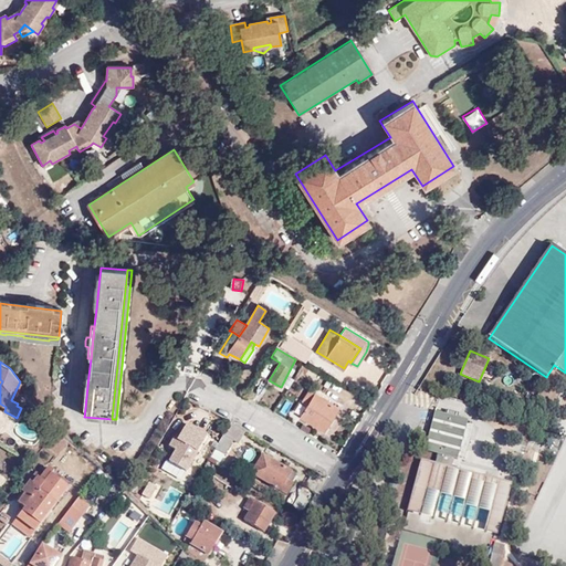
[(82,408),(85,408),(88,376),(85,376),(84,387),(81,387),(81,391),(80,396),(83,396),(82,408)]
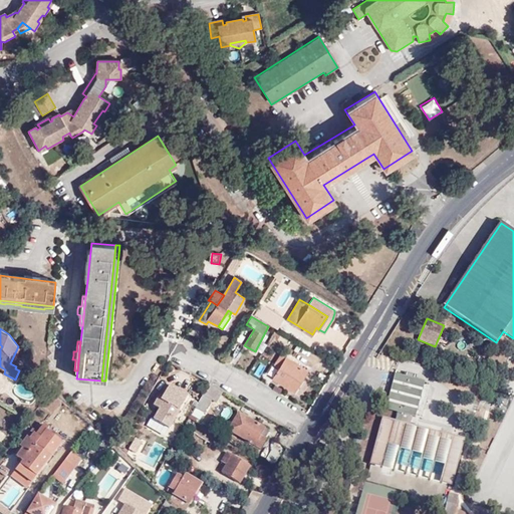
[(307,370),(281,354),(274,365),(279,368),(273,377),(295,392),(307,370)]
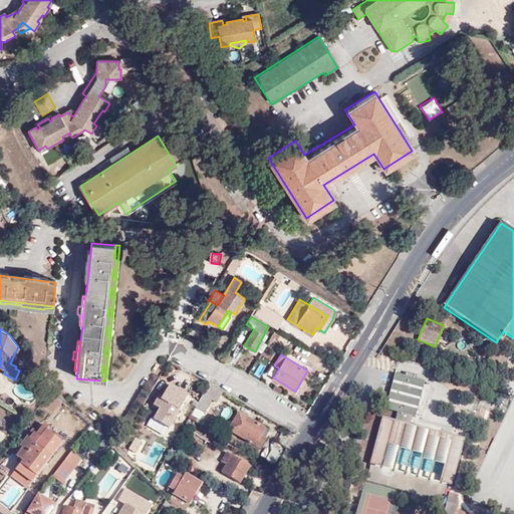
[(26,369),(21,376),(32,386),(37,378),(26,369)]
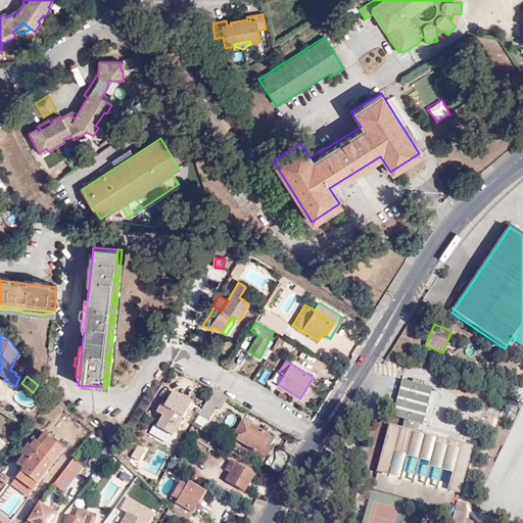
[(486,379),(476,377),(474,384),(484,387),(486,379)]
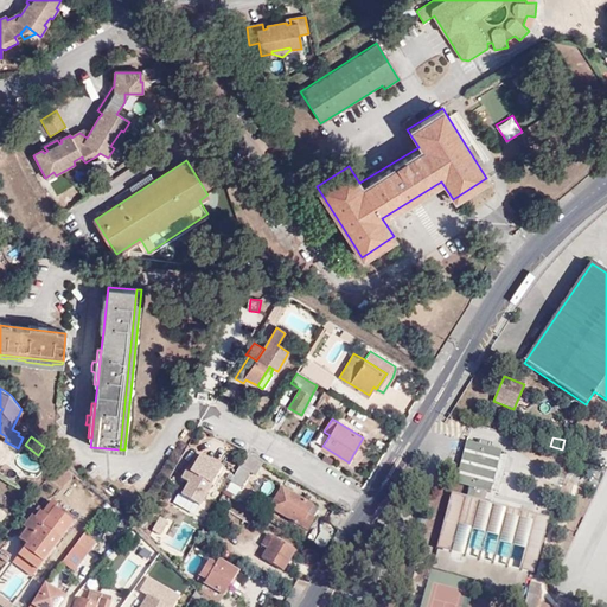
[(502,451),(466,441),(460,465),(455,484),(468,487),(466,497),(452,492),(436,549),(534,575),(549,518),(485,502),(486,492),(491,493),(502,451)]
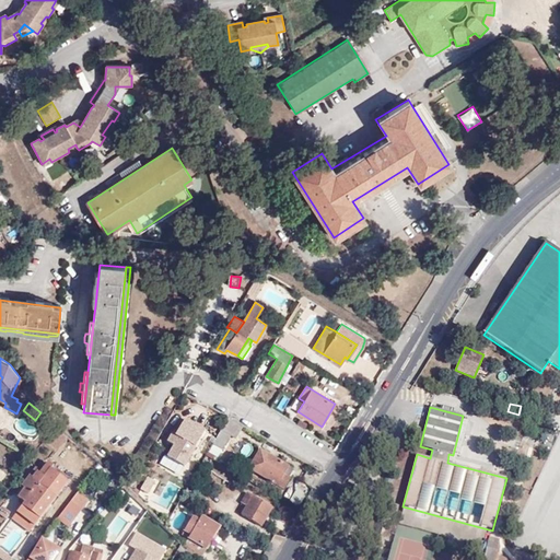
[(235,442),(244,427),(229,418),(213,444),(222,451),(230,440),(235,442)]
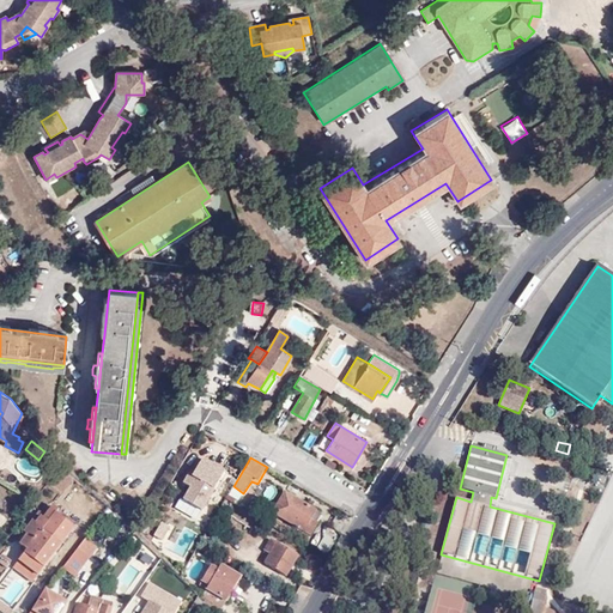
[(200,466),(222,479),(225,471),(204,459),(200,466)]
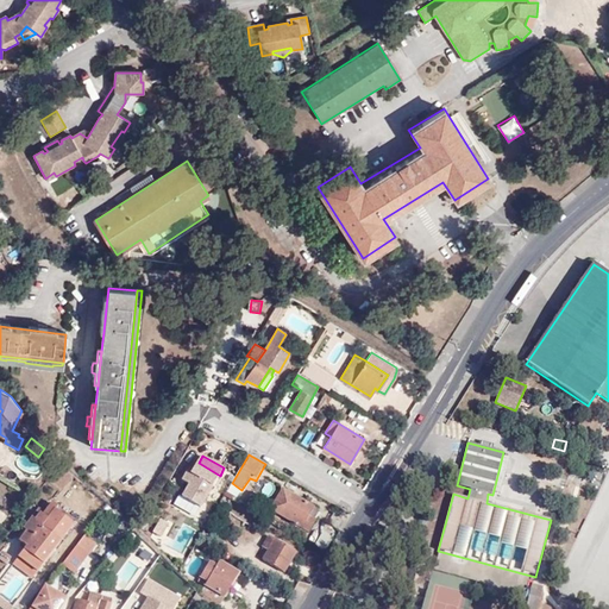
[(52,460),(44,472),(51,477),(55,471),(60,466),(52,460)]
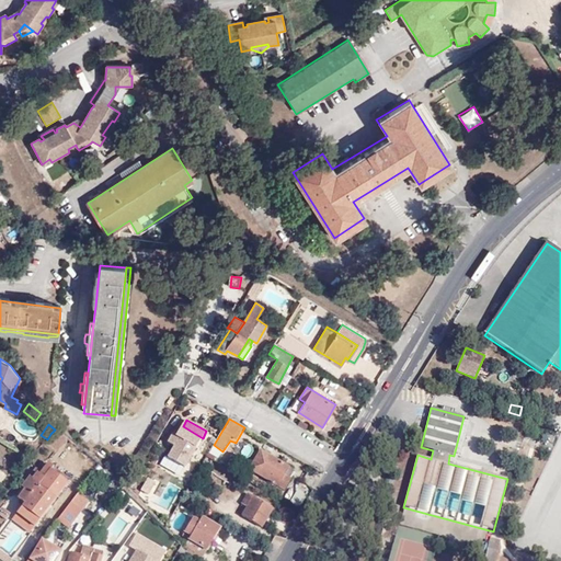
[(56,450),(67,436),(57,426),(50,434),(47,439),(45,442),(56,450)]
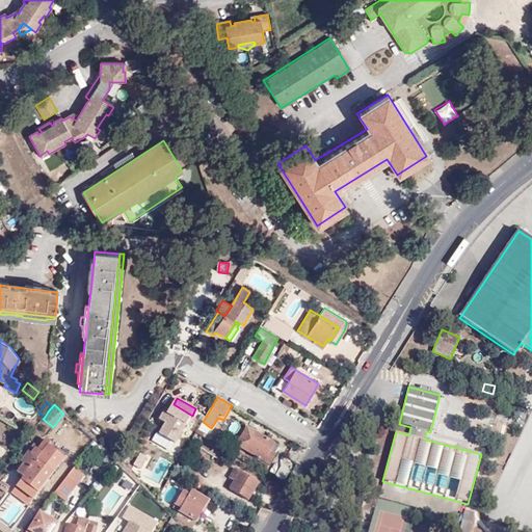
[(176,444),(192,416),(174,404),(166,416),(170,418),(160,434),(176,444)]
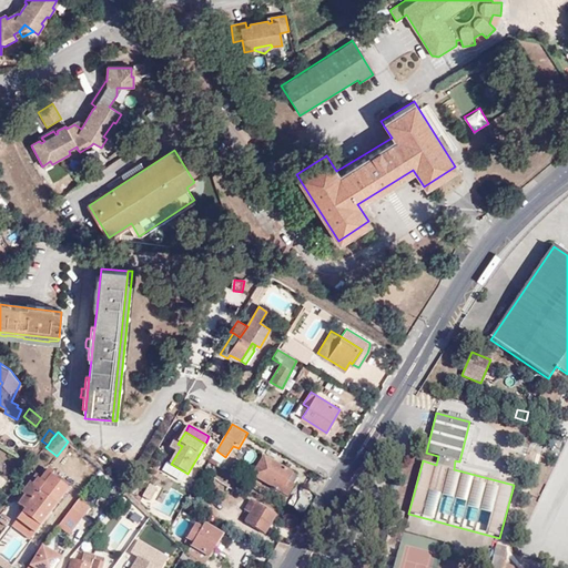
[(264,457),(252,475),(288,497),(295,486),(288,483),(293,475),(264,457)]
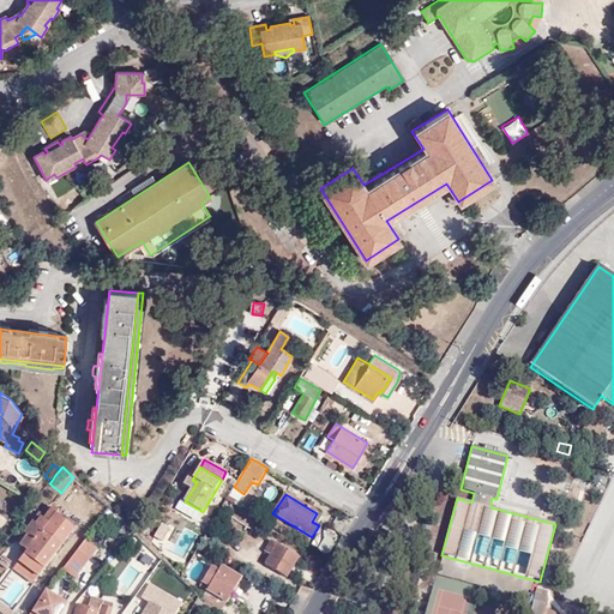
[(26,553),(17,565),(25,572),(28,570),(37,578),(77,528),(58,512),(59,511),(54,507),(53,509),(44,519),(41,517),(36,524),(32,523),(24,533),(26,535),(19,546),(26,553)]
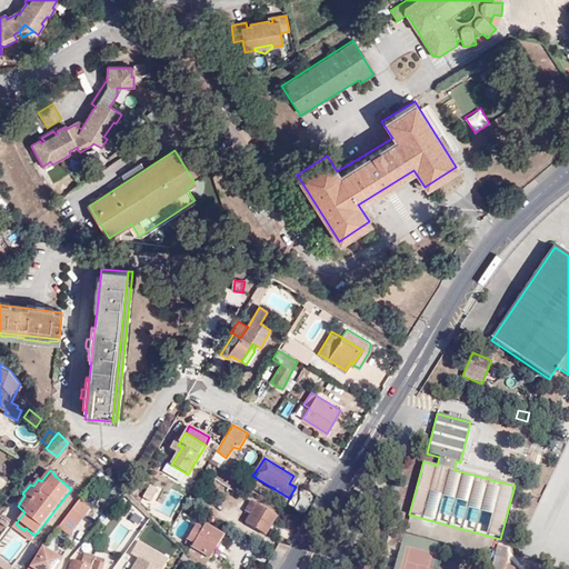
[(401,487),(395,483),(387,498),(393,501),(401,487)]
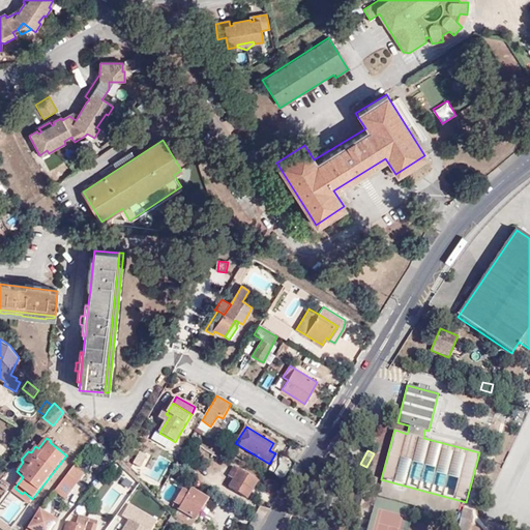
[(138,451),(133,464),(142,467),(147,454),(138,451)]
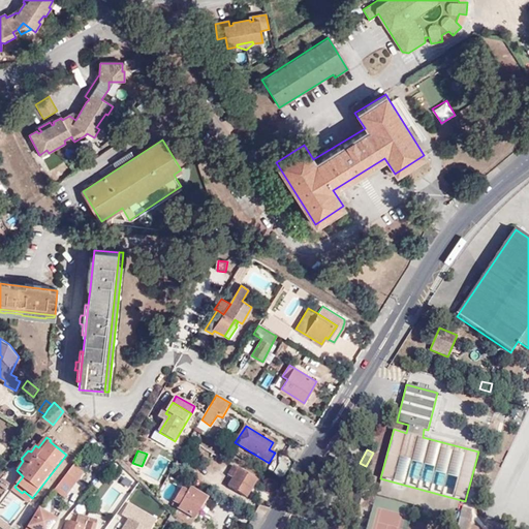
[(279,462),(274,474),(284,477),(288,466),(279,462)]
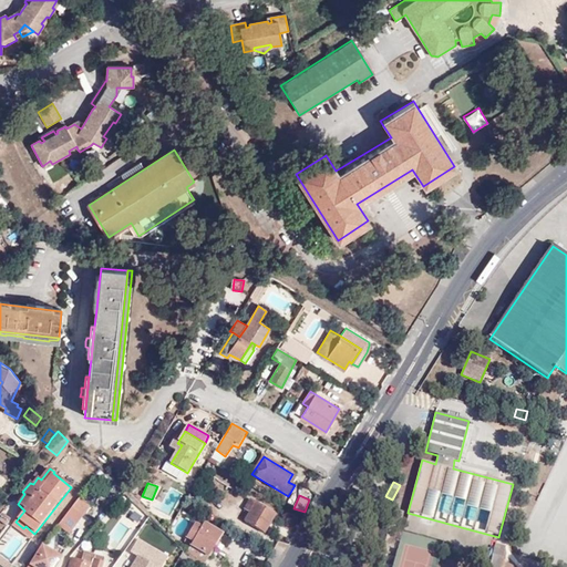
[(276,516),(250,501),(245,511),(250,514),(245,524),(265,535),(276,516)]
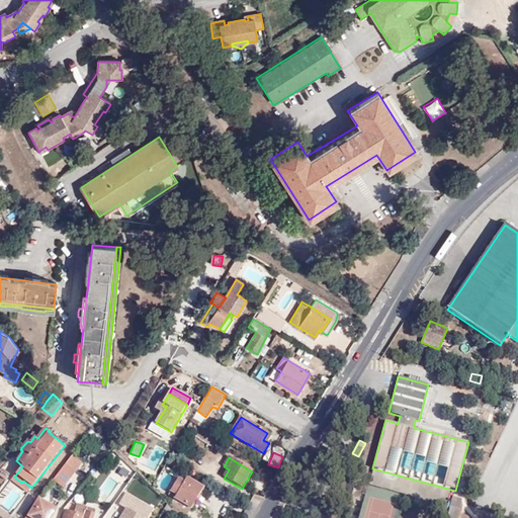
[(179,466),(171,461),(167,467),(175,472),(179,466)]
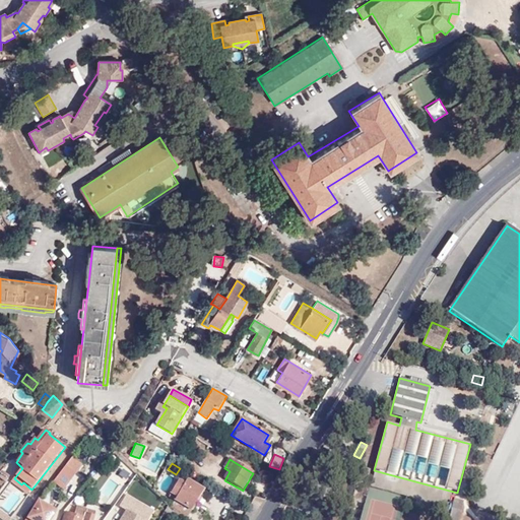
[(65,466),(52,483),(62,490),(75,473),(65,466)]
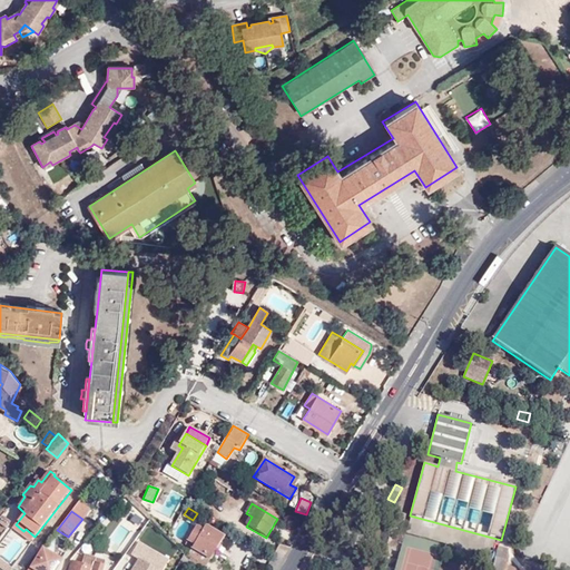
[(23,531),(16,524),(13,527),(31,541),(35,537),(26,529),(23,531)]
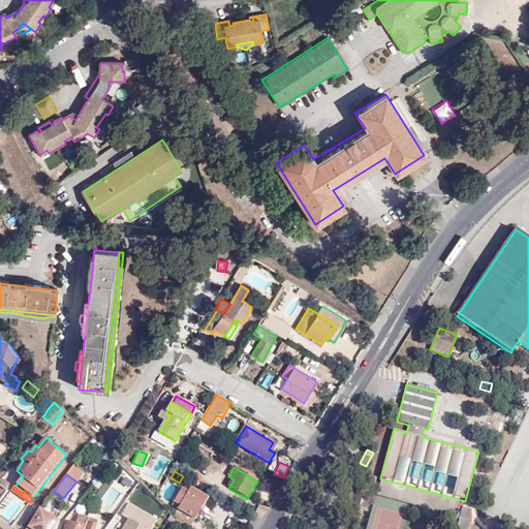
[(183,512),(195,520),(207,499),(189,489),(187,492),(182,489),(174,503),(179,506),(178,509),(183,512)]
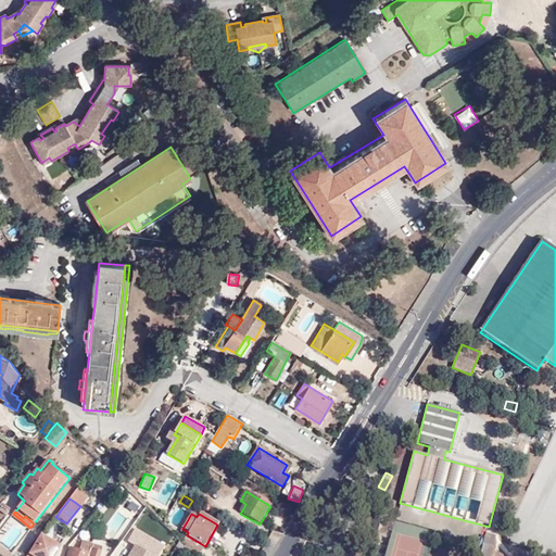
[(0,528),(0,543),(9,551),(28,529),(12,515),(0,528)]
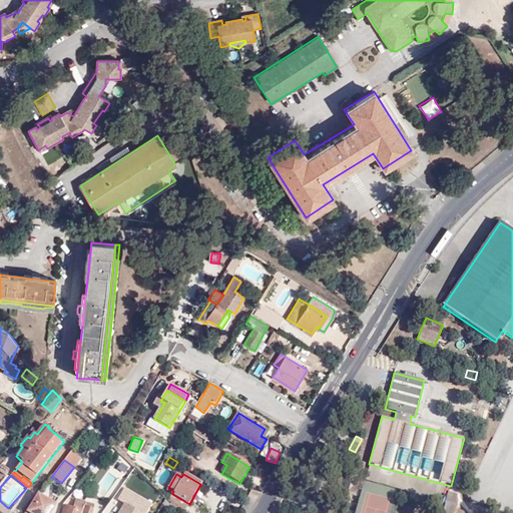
[(146,512),(152,504),(125,488),(118,500),(124,504),(118,512),(146,512)]
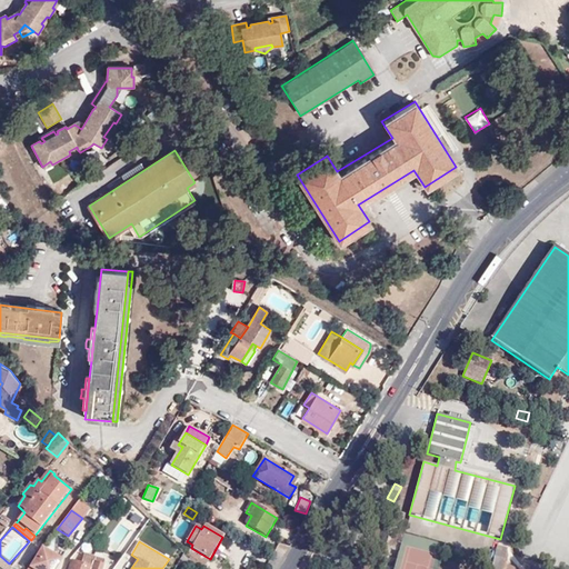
[(506,551),(496,548),(492,559),(502,562),(506,551)]
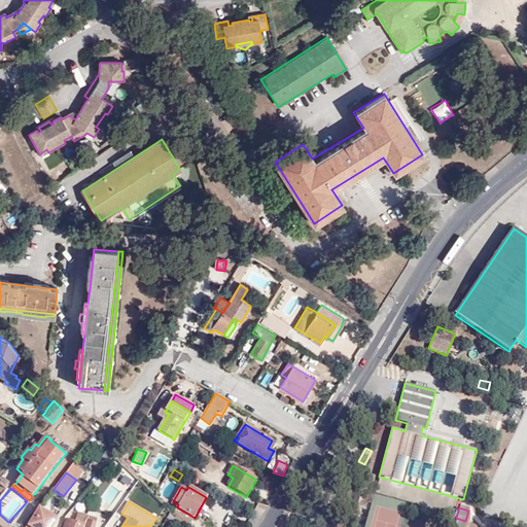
[(49,526),(56,519),(39,508),(29,526),(49,526)]
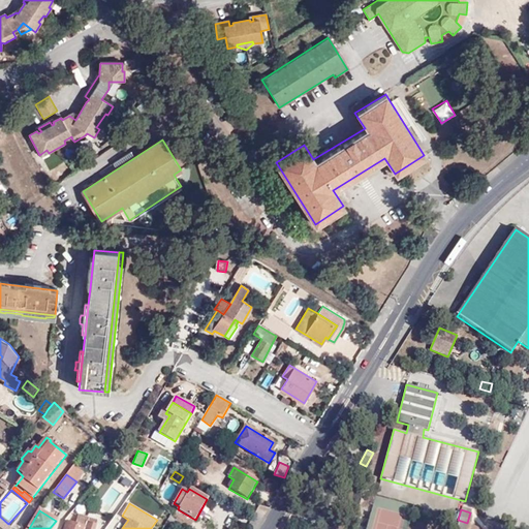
[(183,512),(179,520),(190,528),(195,520),(183,512)]
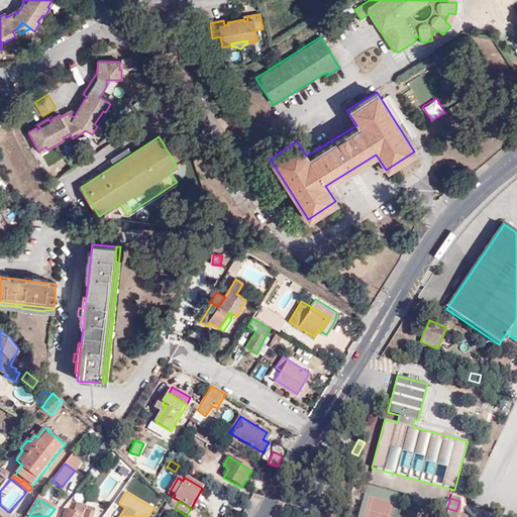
[(92,516),(95,510),(77,504),(74,515),(64,511),(62,516),(92,516)]
